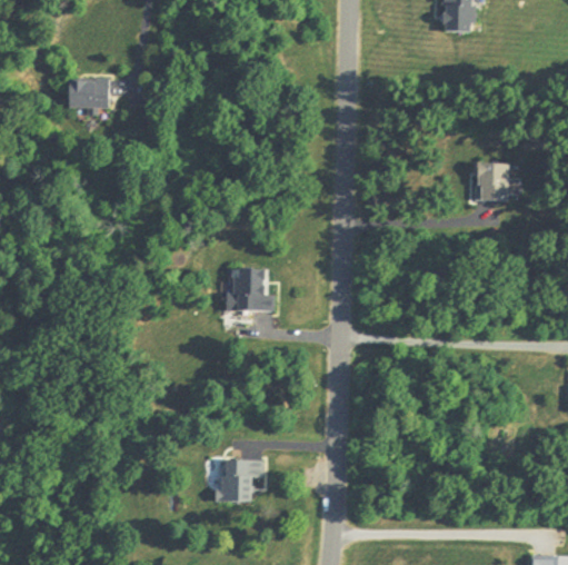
[(471,30),(471,0),(441,0),(441,30),(471,30)]
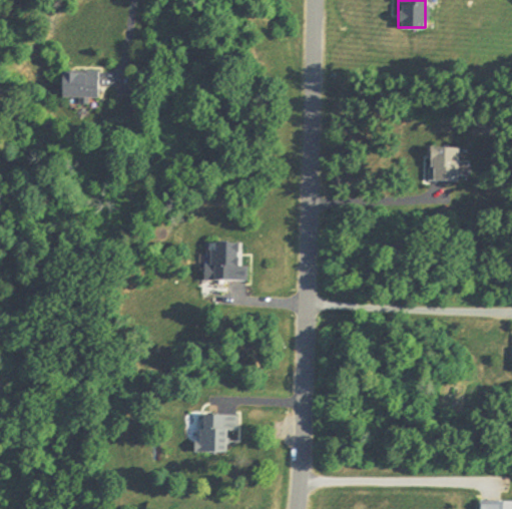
[(61,69),(61,97),(97,97),(97,69),(61,69)]
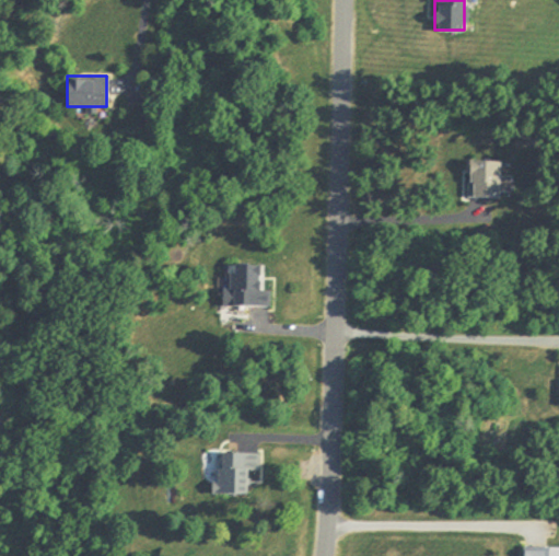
[(500,197),(499,160),(465,160),(466,198),(500,197)]
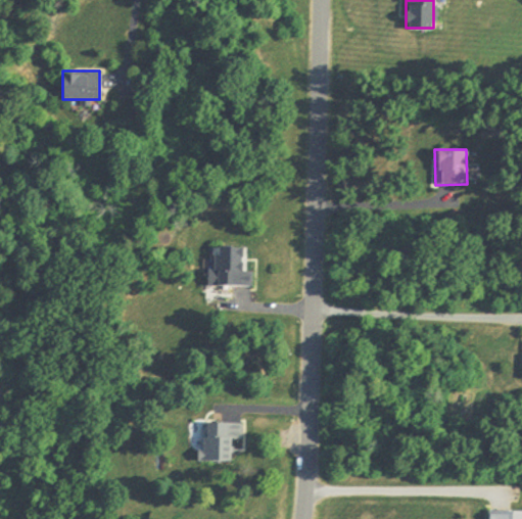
[(251,269),(246,269),(246,247),(209,246),(208,285),(251,286),(251,269)]
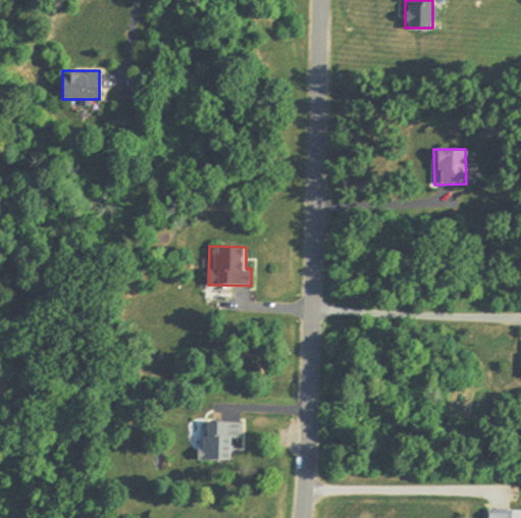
[(240,420),(203,420),(203,459),(229,459),(229,437),(240,437),(240,420)]
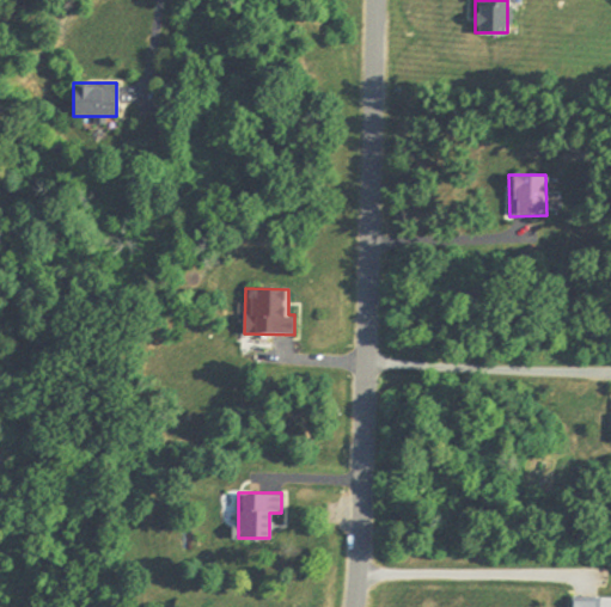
[(610,606),(610,596),(573,596),(572,606),(610,606)]
